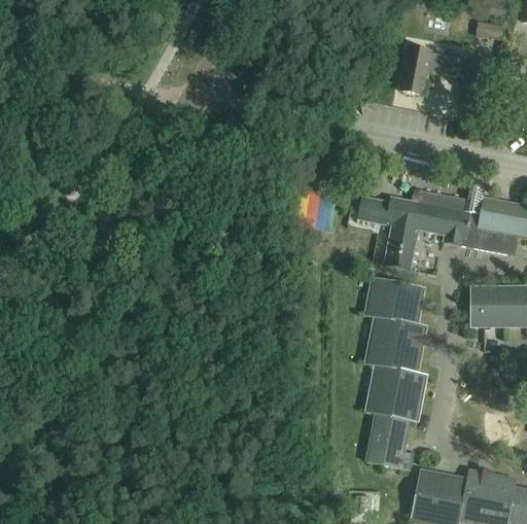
[(483,0),(480,11),(505,16),(507,3),(489,0),(483,0)]
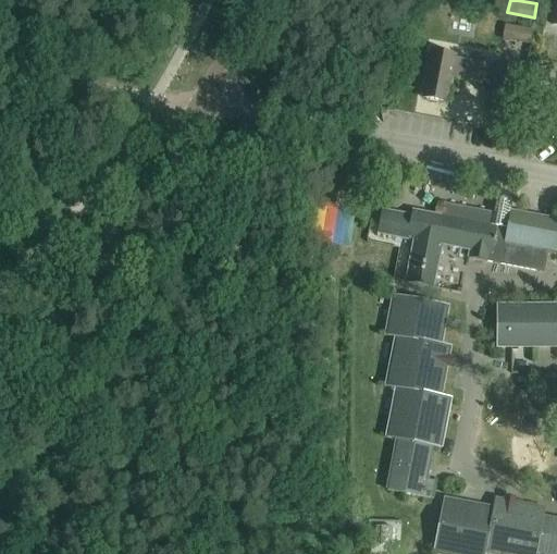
[(431,49),(422,93),(426,93),(425,97),(443,101),(443,97),(447,97),(448,94),(456,95),(458,86),(450,84),(452,76),(491,84),(485,108),(511,113),(521,68),(495,62),(495,64),(456,57),(456,54),(431,49)]
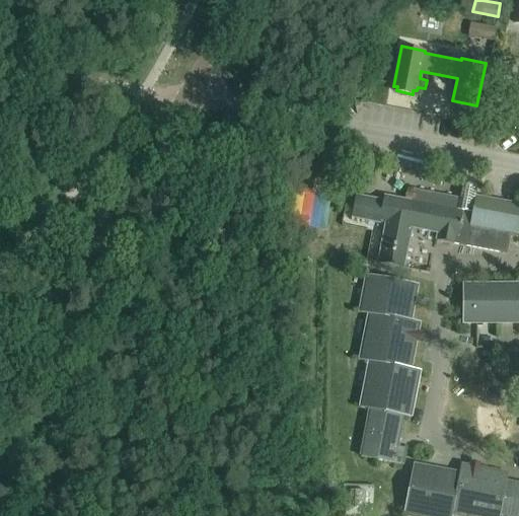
[(462,181),(459,197),(413,188),(411,200),(384,195),(383,200),(356,195),(352,214),(386,221),(378,260),(402,265),(411,224),(438,230),(437,237),(506,250),(509,232),(518,234),(518,226),(518,202),(475,194),(476,185),(473,179),(467,178),(462,181)]
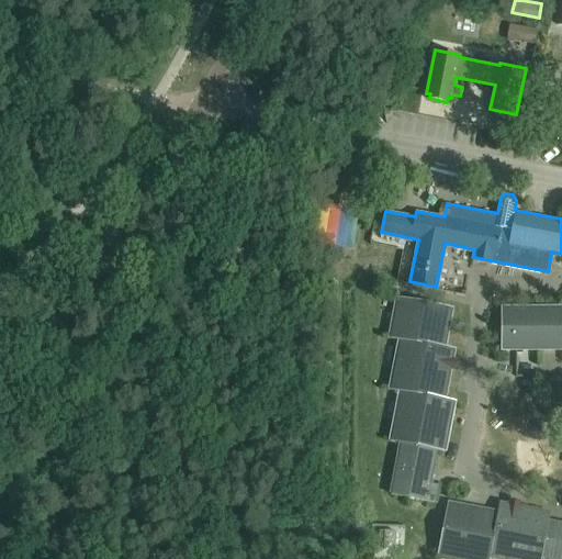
[(400,336),(444,345),(450,306),(397,297),(390,336),(398,338),(400,336)]
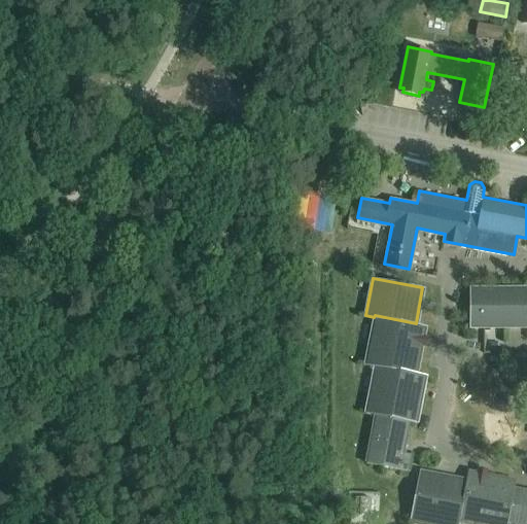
[(526,323),(526,286),(469,286),(469,324),(526,323)]
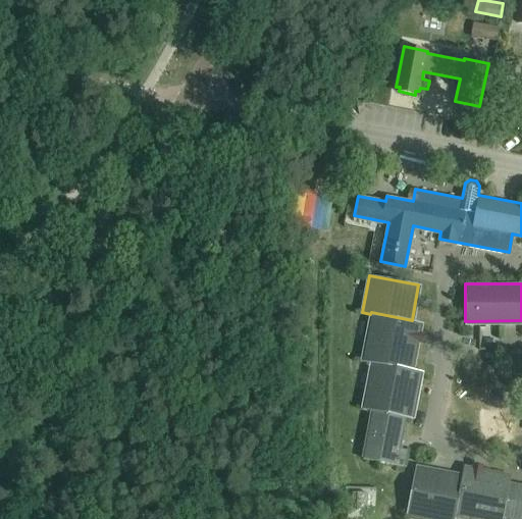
[(412,369),(420,323),(412,320),(371,312),(370,314),(362,360),(372,361),(412,369)]
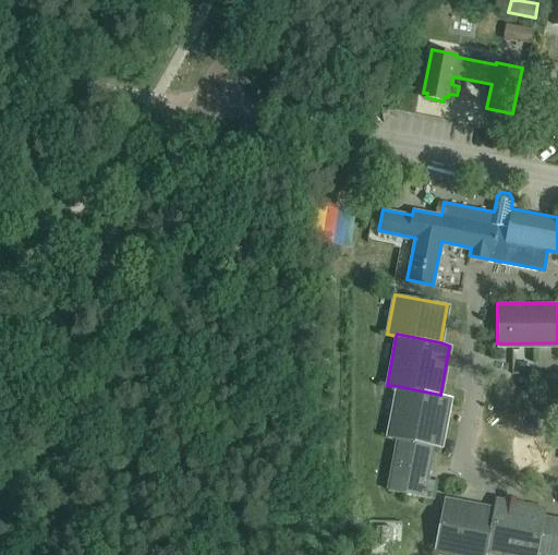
[(440,446),(449,396),(440,395),(398,386),(388,436),(397,437),(432,444),(440,446)]
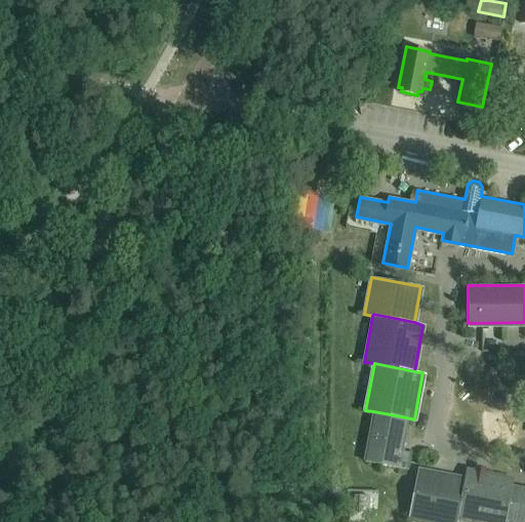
[(402,441),(406,417),(373,411),(369,435),(402,441)]
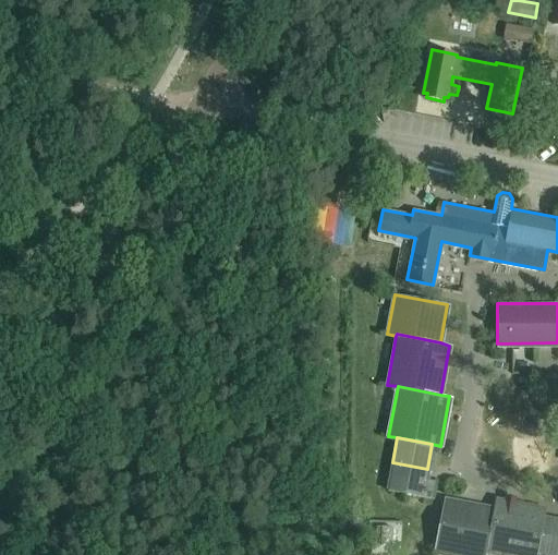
[(425,479),(427,469),(392,462),(387,487),(431,496),(434,480),(425,479)]
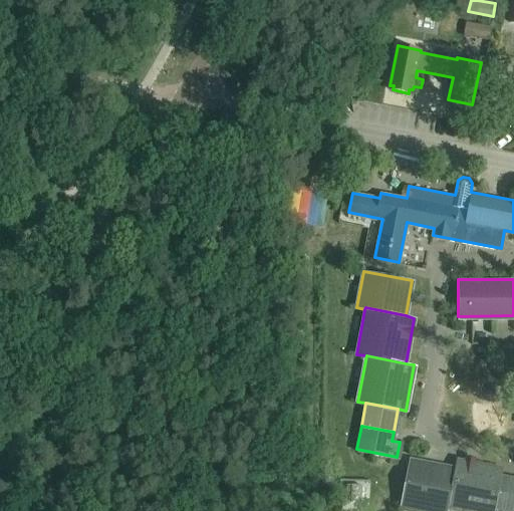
[(501,475),(503,467),(456,458),(454,467),(447,507),(469,510),(493,510),(494,506),(500,475),(501,475)]
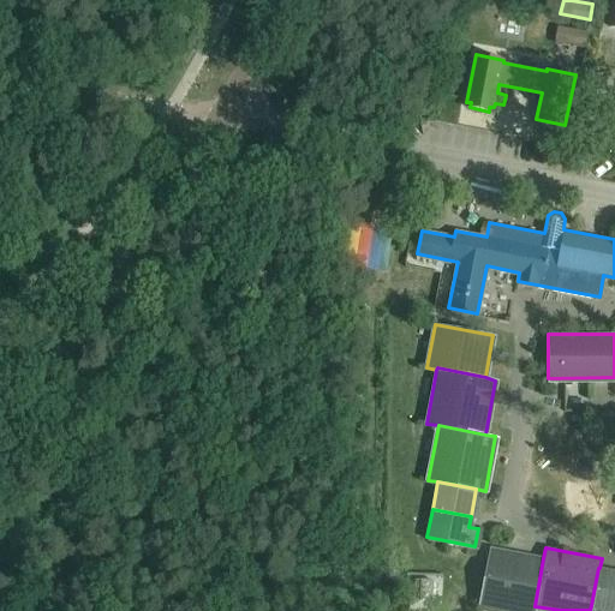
[(535,606),(543,558),(489,549),(478,606),(506,610),(533,610),(535,606)]
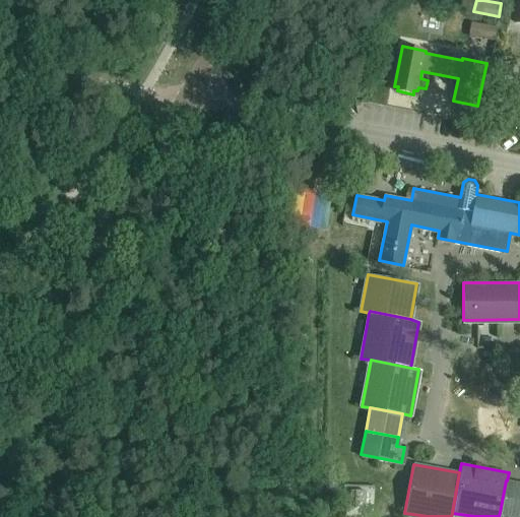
[(519,516),(519,482),(507,480),(506,480),(500,512),(519,516)]
